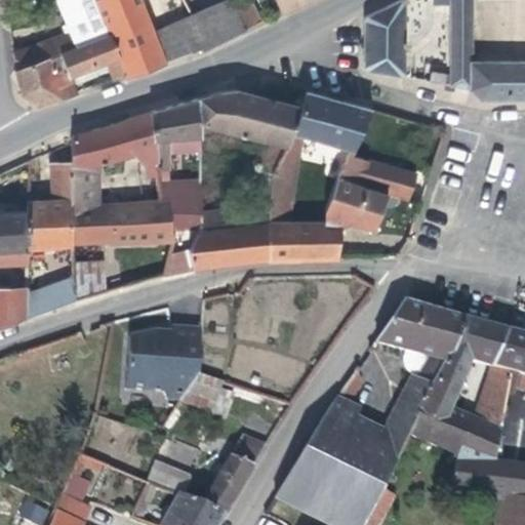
[(56,0),(70,30),(77,45),(108,33),(101,14),(89,18),(82,0),(56,0)]
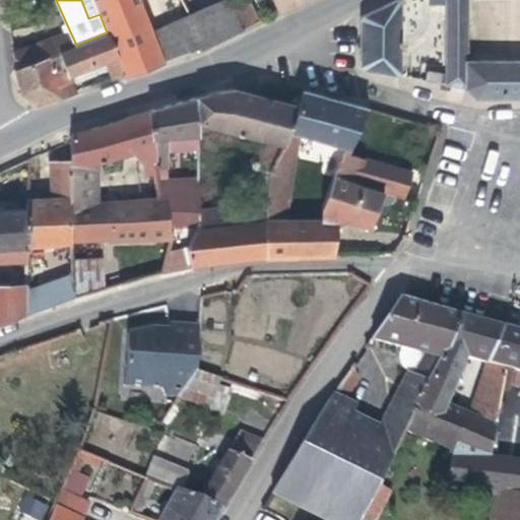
[(107,33),(124,74),(125,76),(164,63),(163,60),(197,47),(200,50),(242,29),(231,2),(230,0),(223,0),(152,31),(139,0),(81,0),(88,18),(100,14),(107,33)]
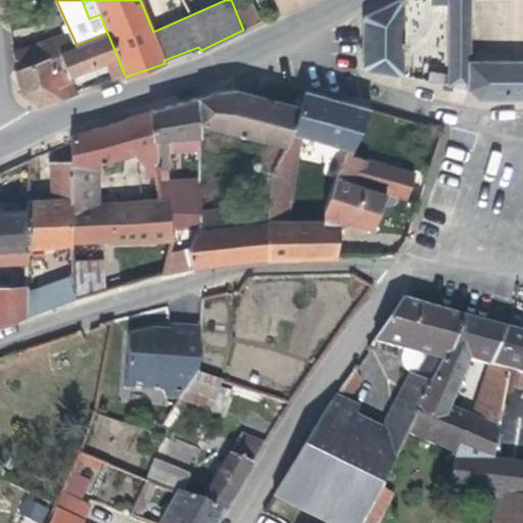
[(243,30),(260,21),(251,0),(238,0),(232,2),(243,30)]
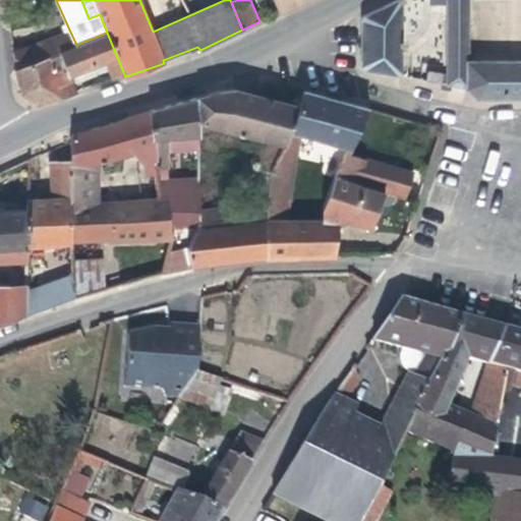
[(303,0),(273,0),(278,13),(303,0)]
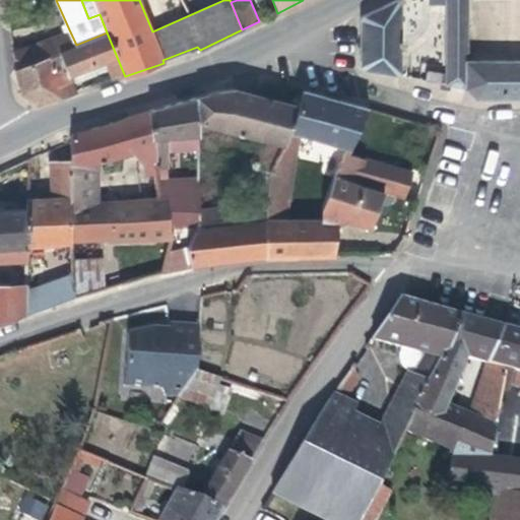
[(400,76),(400,0),(393,0),(362,16),(361,68),(400,76)]
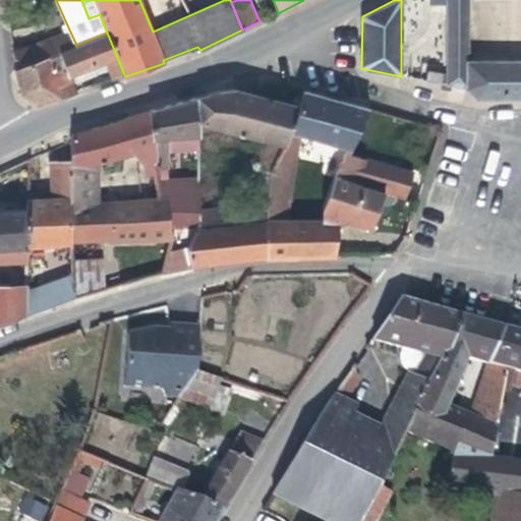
[(466,88),(465,60),(468,60),(468,0),(446,0),(446,2),(447,84),(466,88)]
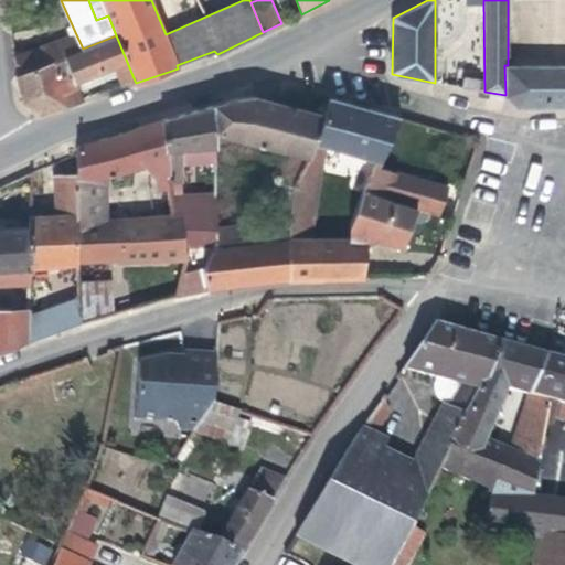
[(23,102),(39,110),(72,104),(82,100),(78,92),(74,82),(115,66),(118,76),(121,85),(135,81),(116,35),(83,49),(75,32),(13,56),(16,74),(23,102)]
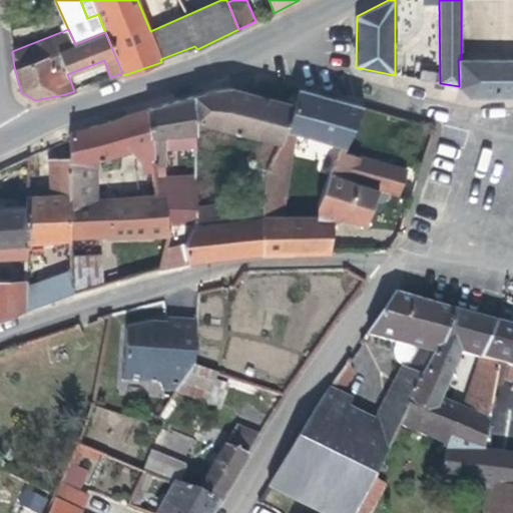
[(512,59),(461,59),(458,59),(459,86),(468,96),(512,96),(512,59)]
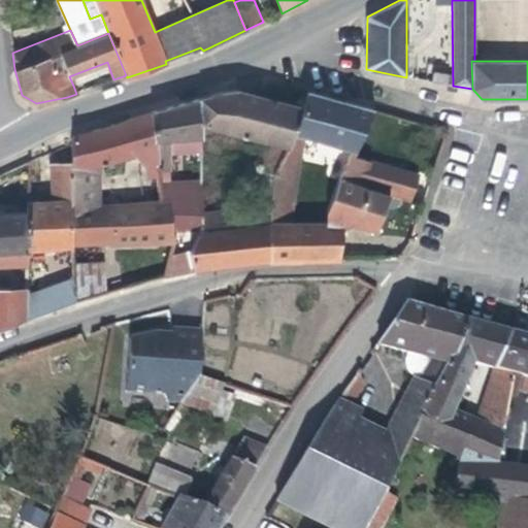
[(69,76),(73,86),(110,71),(107,62),(69,76)]
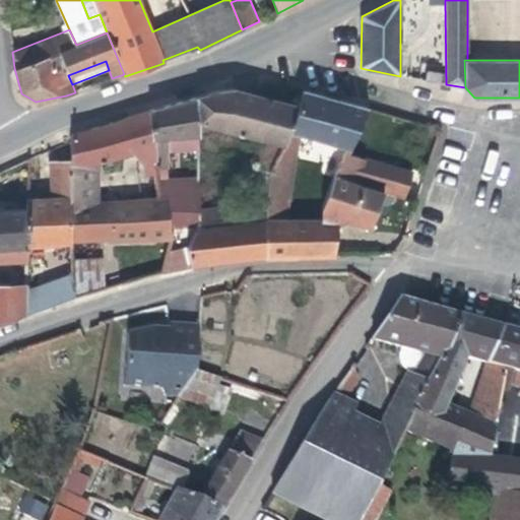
[(425,80),(440,83),(442,73),(427,70),(425,80)]
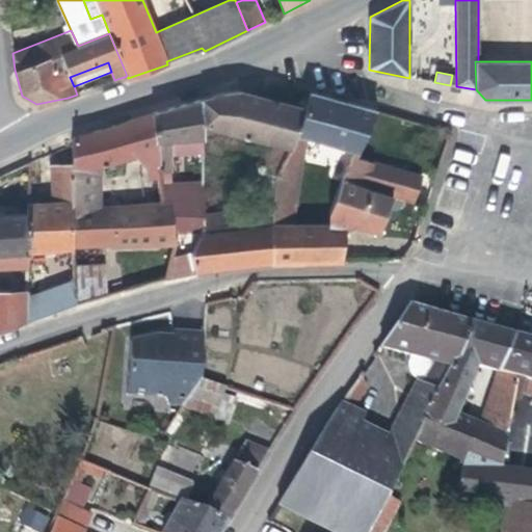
[(273,174),(289,150),(303,107),(239,90),(201,99),(202,127),(267,143),(257,166),(261,168),(273,174)]
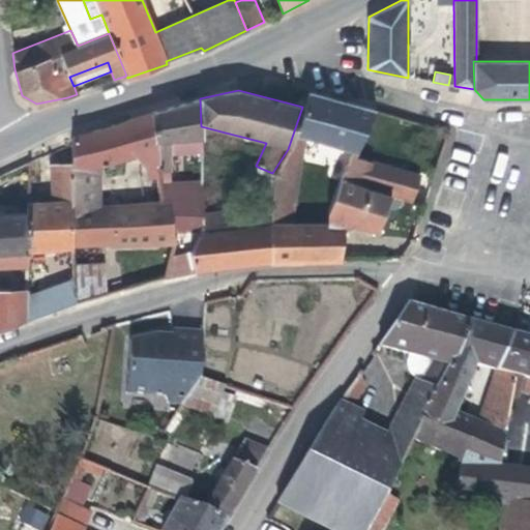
[(352,149),(341,178),(363,190),(389,197),(390,196),(412,201),(418,176),(354,156),(374,110),(307,91),(302,107),(288,149),(272,173),(271,215),(270,225),(291,225),(306,136),(352,149)]
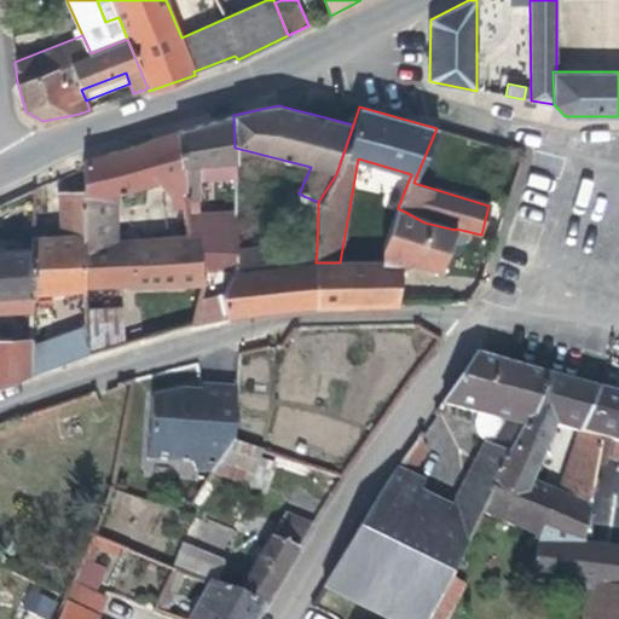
[(186,235),(201,233),(204,270),(230,268),(232,277),(235,271),(236,267),(236,247),(236,210),(194,213),(192,200),(200,198),(197,163),(236,160),(235,148),(233,115),(177,131),(180,165),(183,189),(186,235)]
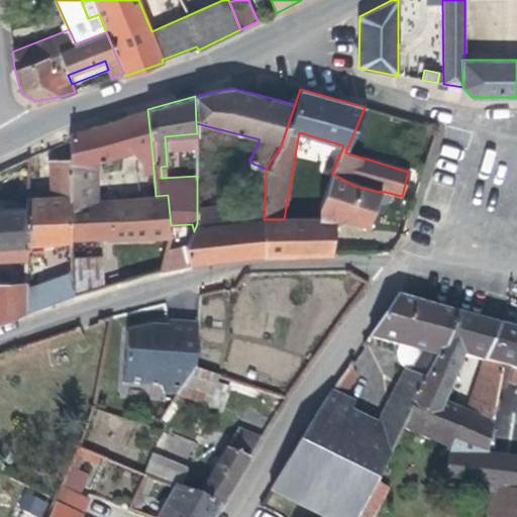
[(512,108),(500,108),(499,116),(512,116),(512,108)]
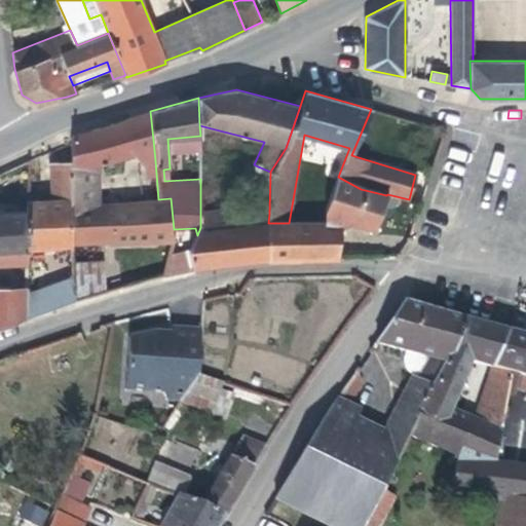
[(127,118),(136,154),(145,164),(155,160),(153,140),(150,111),(127,118)]
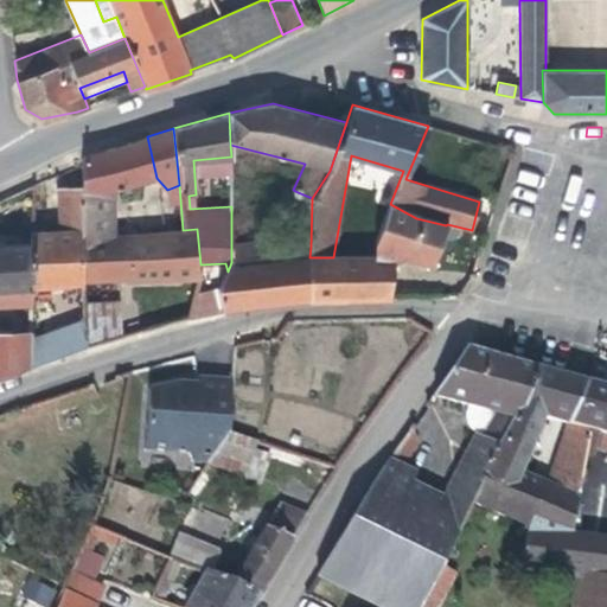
[(147,136),(127,142),(139,183),(157,178),(147,136)]
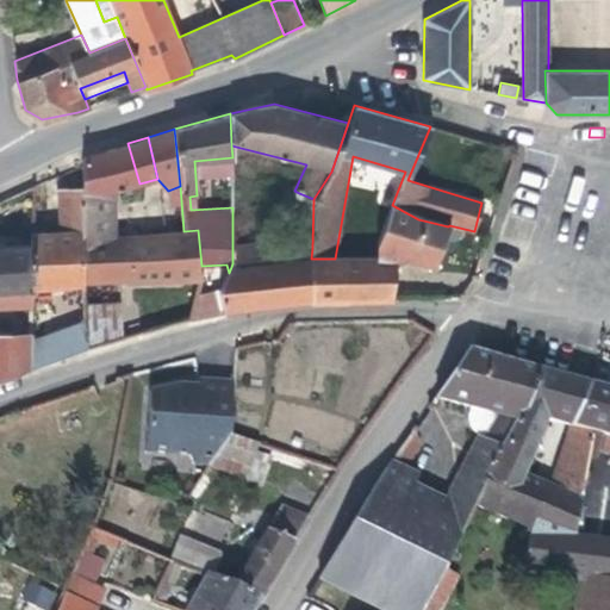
[(139,184),(128,143),(82,157),(81,186),(81,232),(83,284),(83,291),(119,291),(119,281),(187,280),(185,293),(191,293),(184,323),(192,321),(199,290),(203,279),(201,266),(198,230),(184,231),(113,236),(113,192),(139,184)]
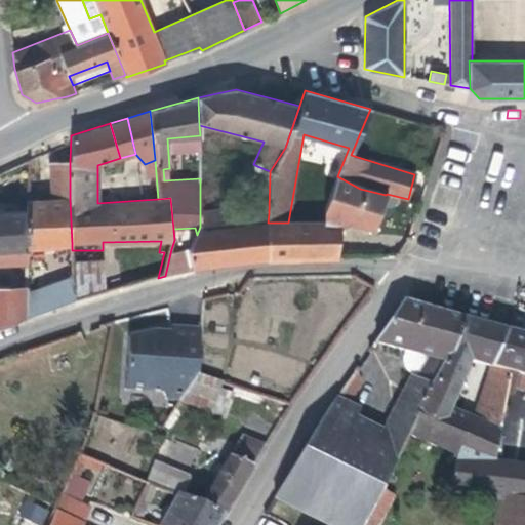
[(51,200),(27,201),(27,210),(27,248),(72,244),(70,200),(70,160),(49,162),(51,200)]
